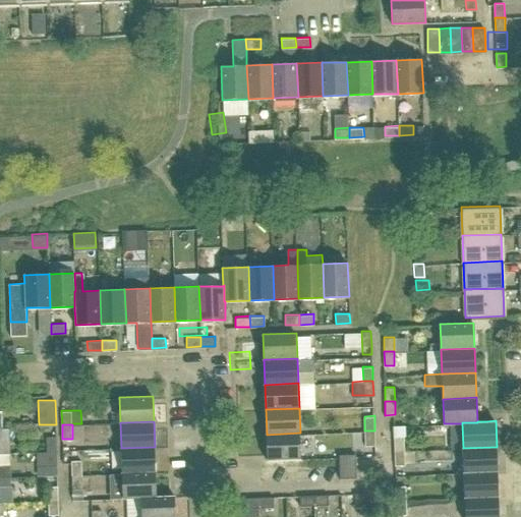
[(0,451),(10,452),(9,426),(3,426),(0,426),(0,451)]
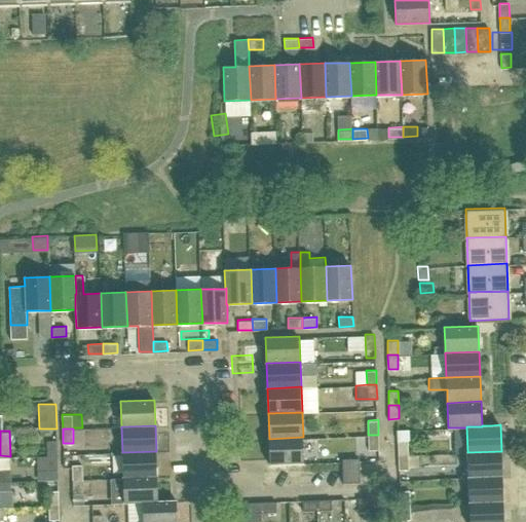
[(378,435),(368,435),(368,449),(378,448),(378,435)]
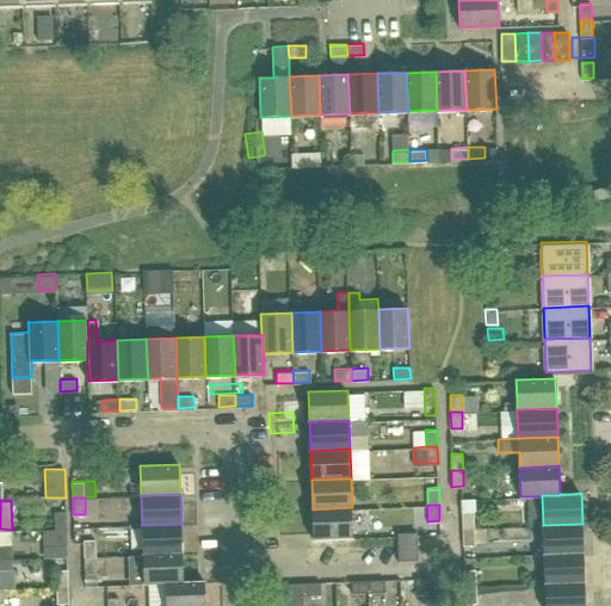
[(352,507),(313,509),(314,539),(353,537),(352,507)]
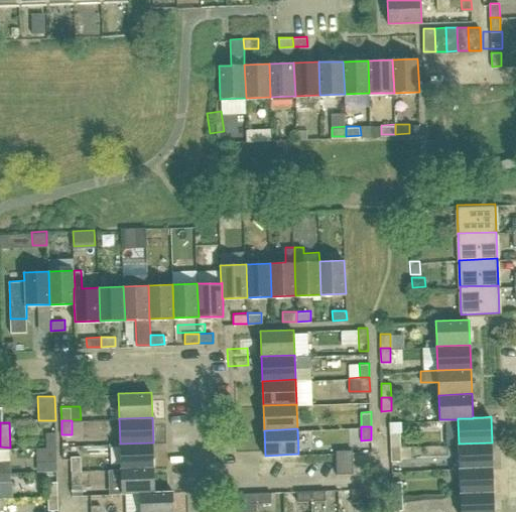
[(46,445),(56,445),(55,431),(46,431),(46,445)]
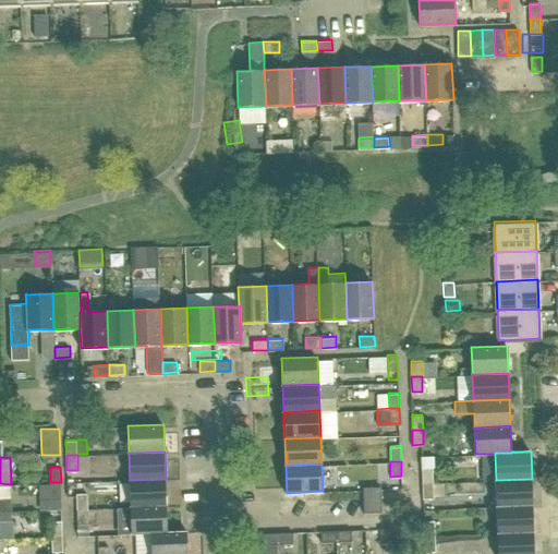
[(422,482),(433,482),(432,467),(422,467),(422,482)]
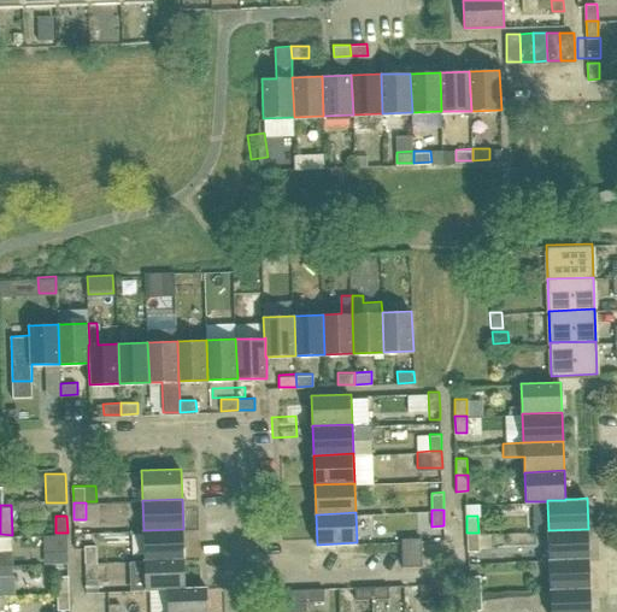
[(145,559),(184,558),(183,529),(144,530),(145,559)]
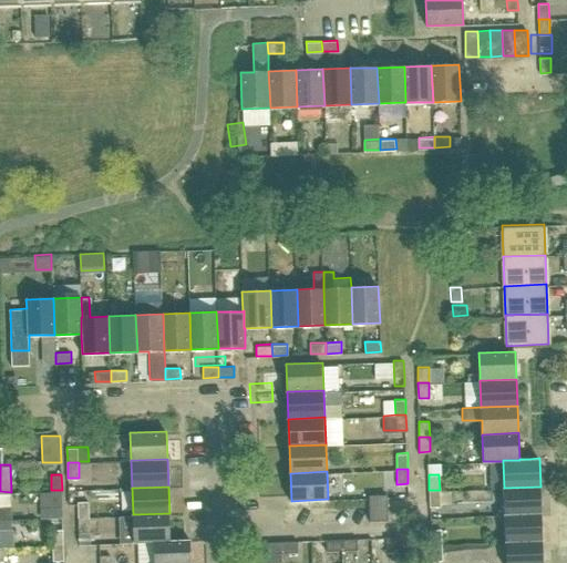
[(505,514),(542,513),(540,487),(504,488),(505,514)]
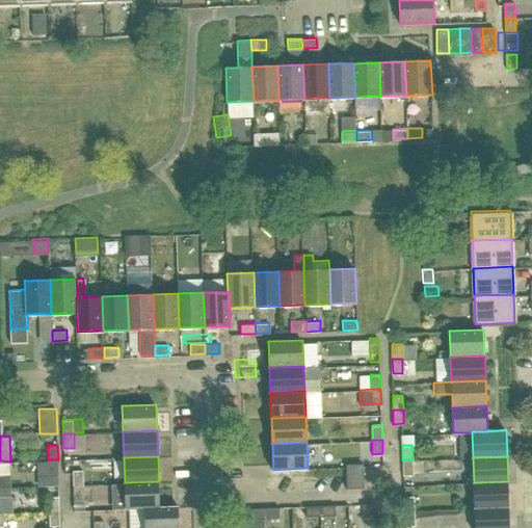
[(58,459),(48,459),(48,460),(37,460),(37,484),(58,484),(58,474),(58,459)]
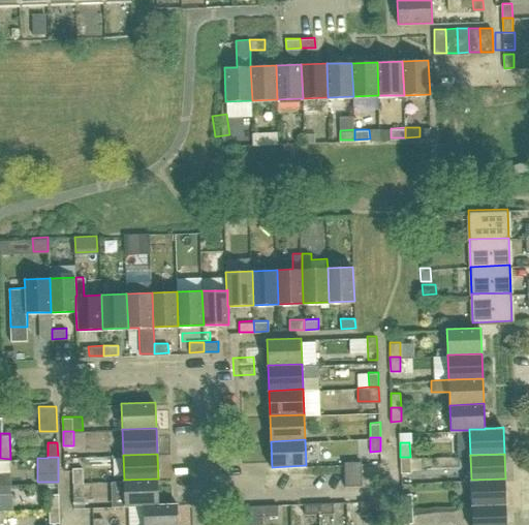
[(410,457),(400,457),(401,471),(411,471),(410,457)]
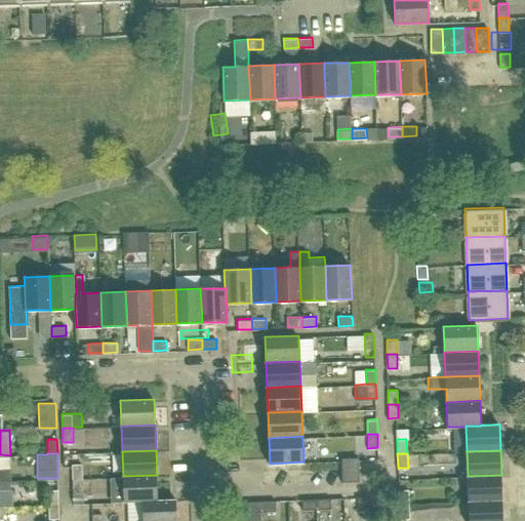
[(342,481),(359,481),(358,456),(341,457),(342,481)]
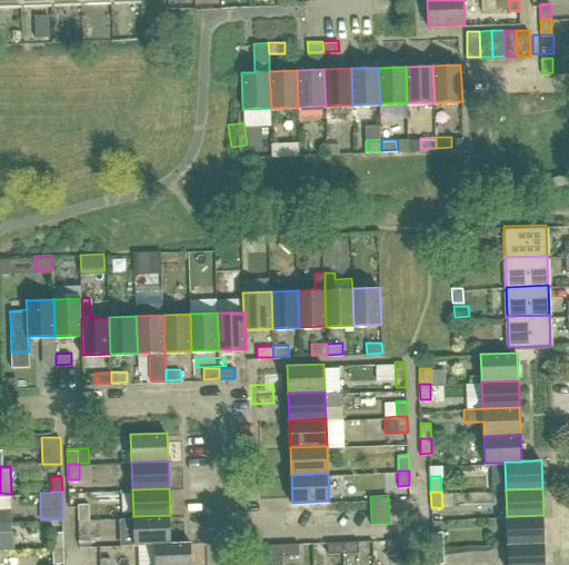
[(79,519),(90,518),(89,503),(78,503),(79,519)]
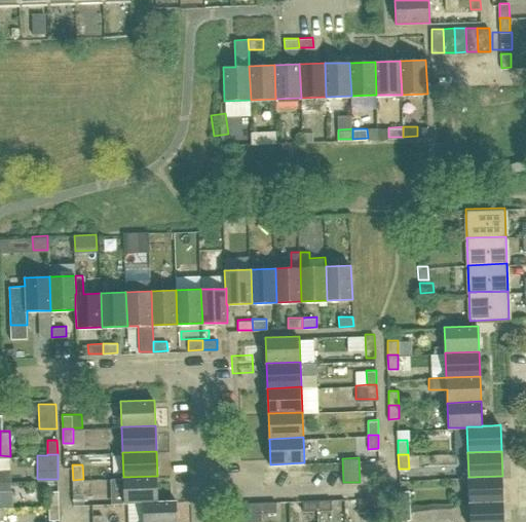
[(0,481),(11,481),(10,469),(0,469),(0,481)]
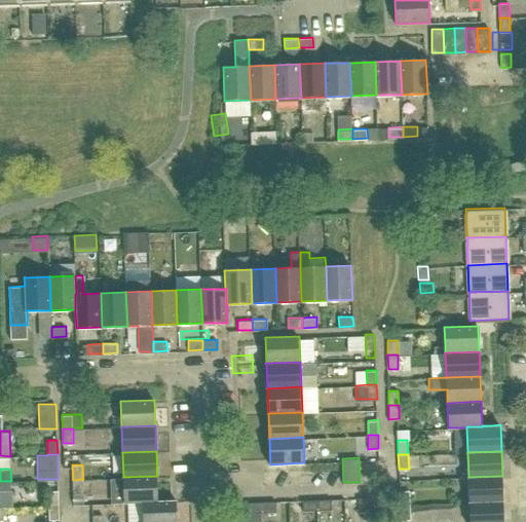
[(158,500),(157,476),(123,477),(123,502),(142,502),(142,501),(158,500)]
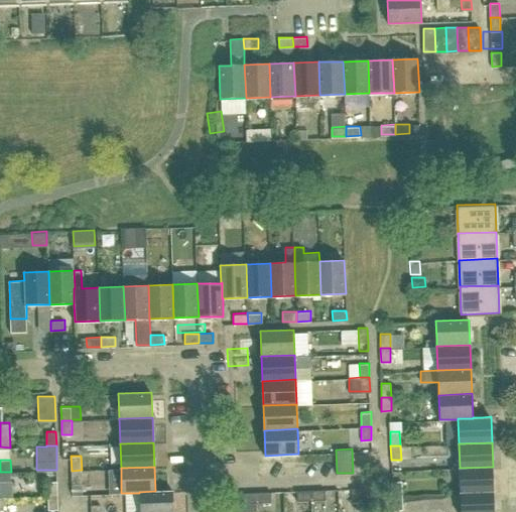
[(461,493),(494,491),(493,467),(460,468),(461,493)]
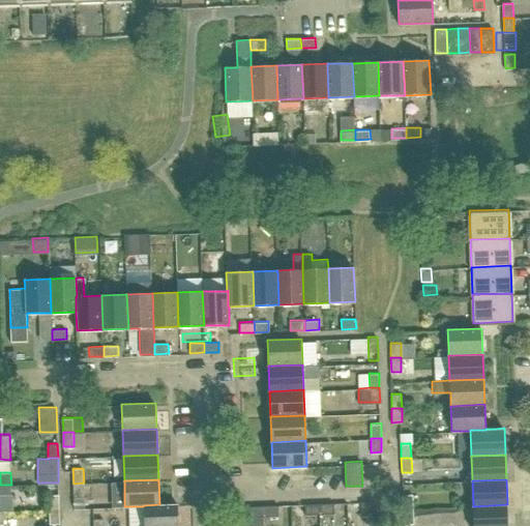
[(84,483),(74,484),(74,497),(84,496),(84,483)]
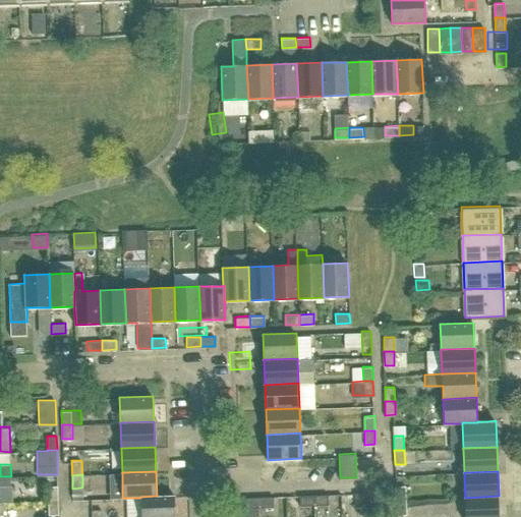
[(48,500),(58,499),(58,484),(48,485),(48,500)]
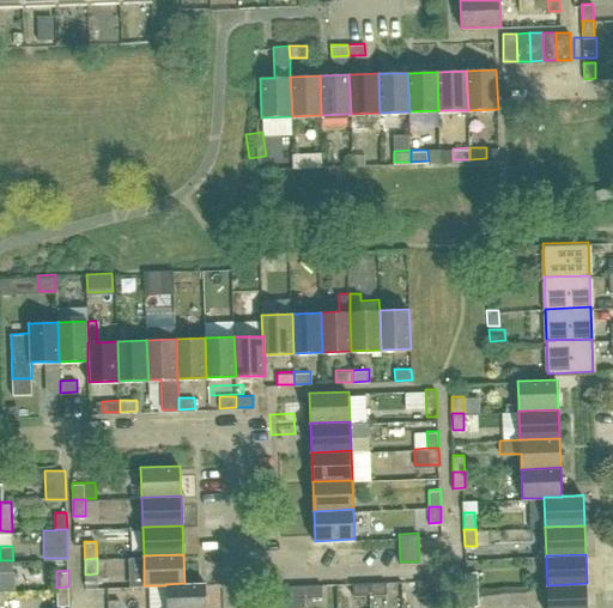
[(466,588),(478,588),(477,570),(466,571),(466,588)]
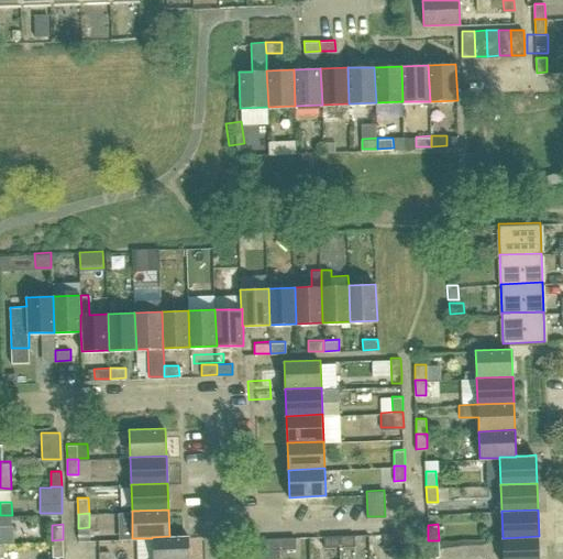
[(100,530),(101,547),(124,545),(123,529),(100,530)]
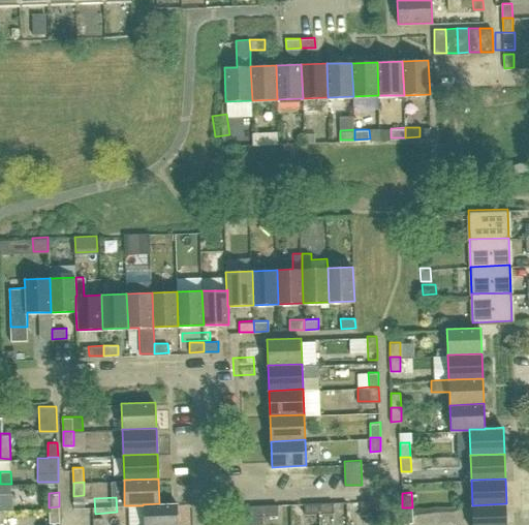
[(361,510),(375,510),(375,500),(360,500),(361,510)]
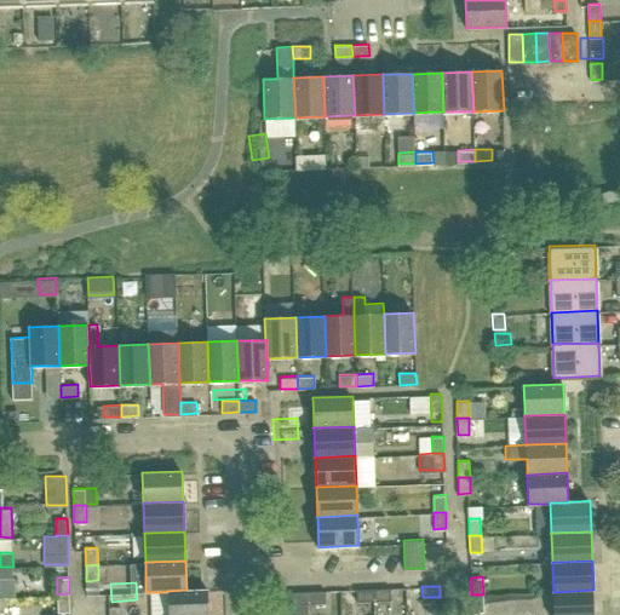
[(373,588),(373,599),(390,599),(390,587),(373,588)]
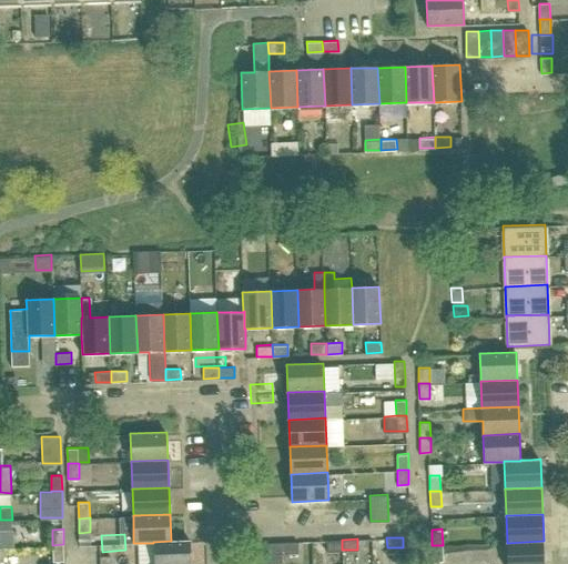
[(154,563),(191,563),(190,540),(171,541),(153,542),(153,543),(154,563)]
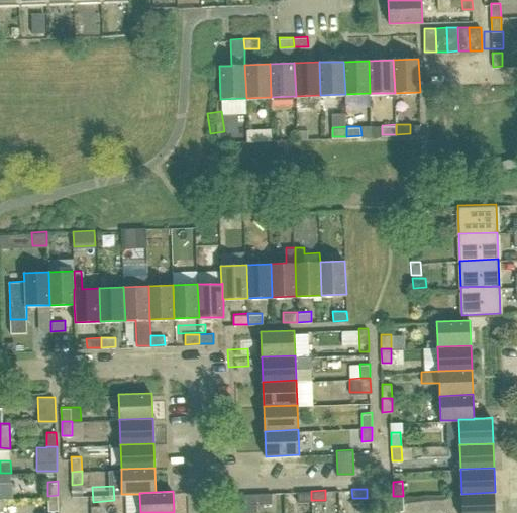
[(298,501),(311,500),(311,491),(297,491),(298,501)]
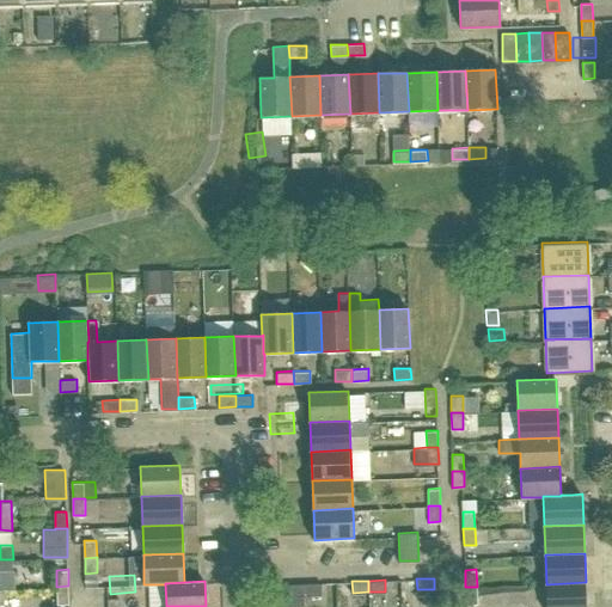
[(586,606),(586,582),(546,584),(546,606),(586,606)]
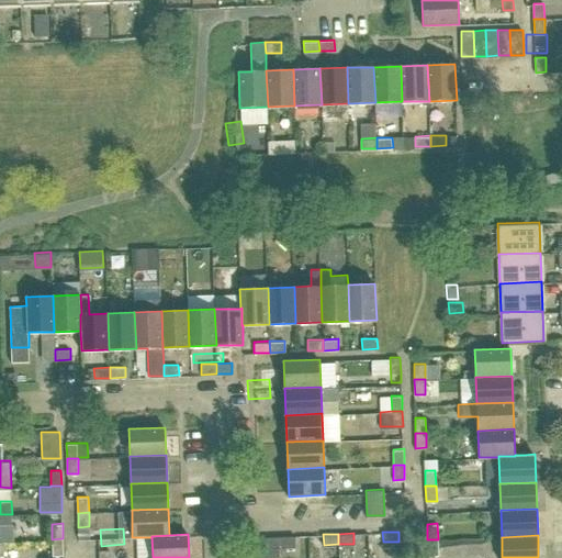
[(265,547),(280,546),(280,536),(265,537),(265,547)]
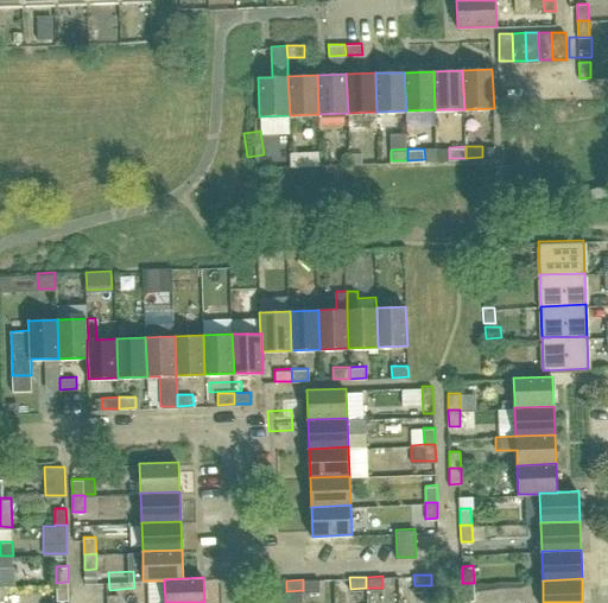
[(303,579),(303,590),(318,590),(318,579),(303,579)]
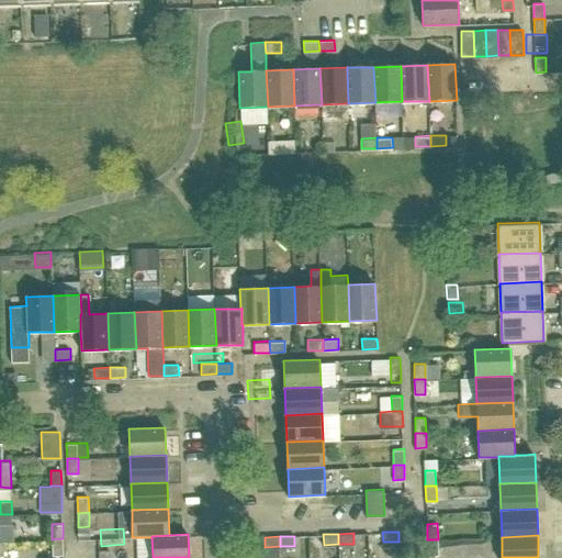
[(63,538),(52,539),(53,555),(64,554),(63,538)]
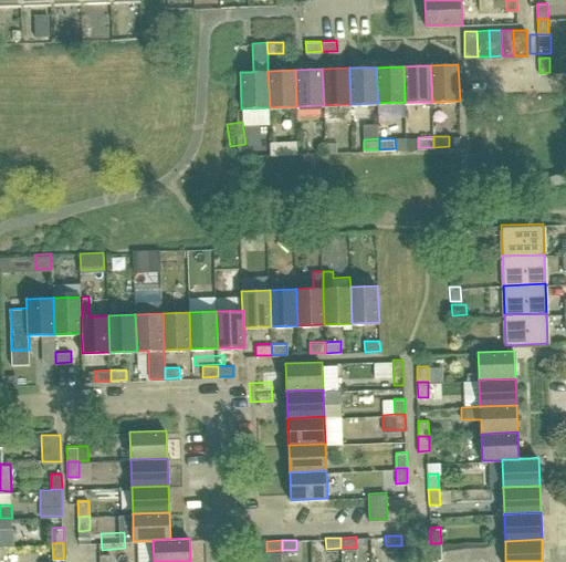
[(441,543),(430,543),(431,559),(441,559),(441,543)]
